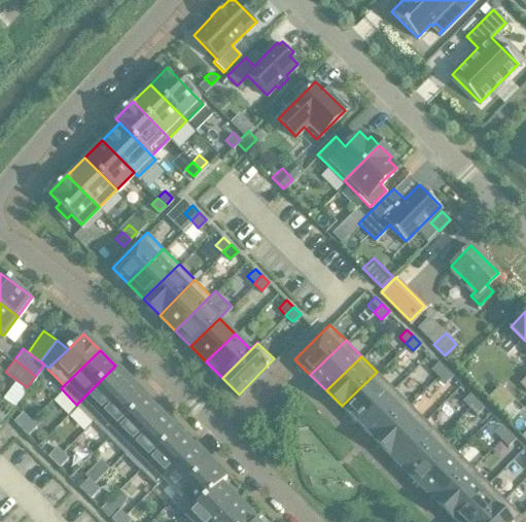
[(437,360),(430,368),(436,374),(445,367),(437,360)]
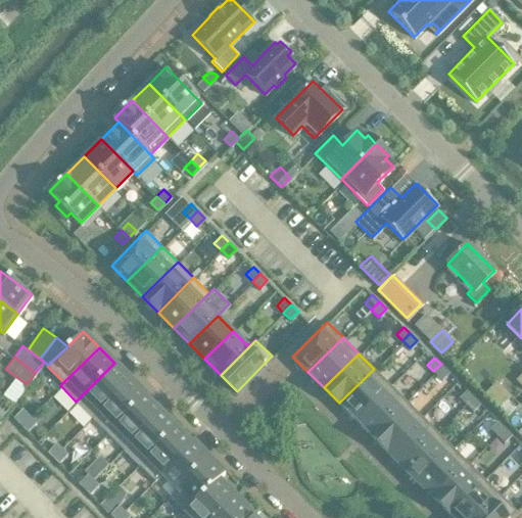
[(114,363),(76,402),(91,417),(130,378),(114,363)]
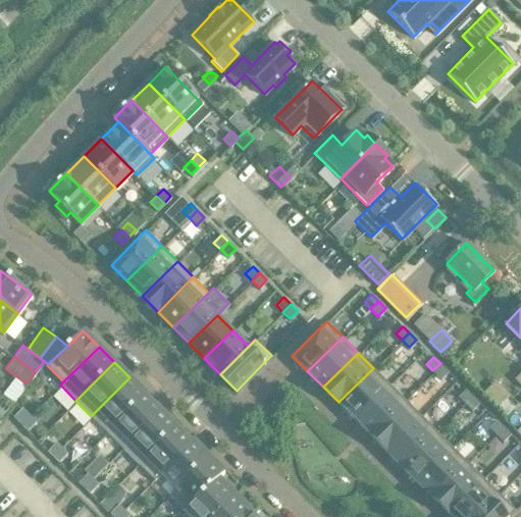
[(432,370),(439,377),(448,370),(440,363),(432,370)]
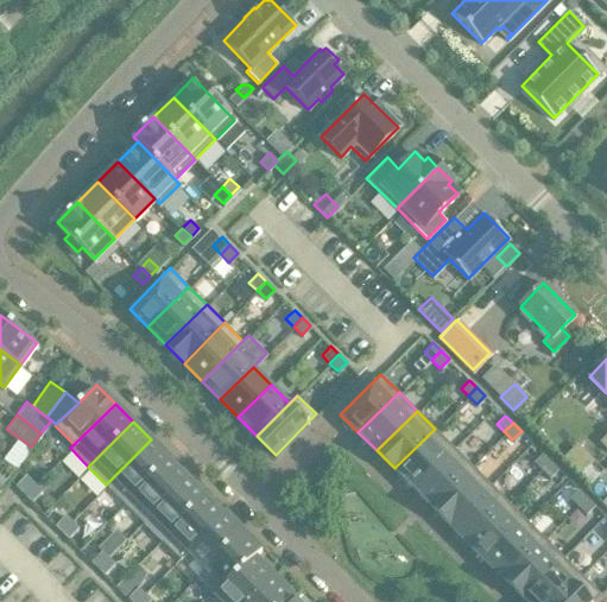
[(412,487),(453,447),(435,429),(394,468),(412,487)]
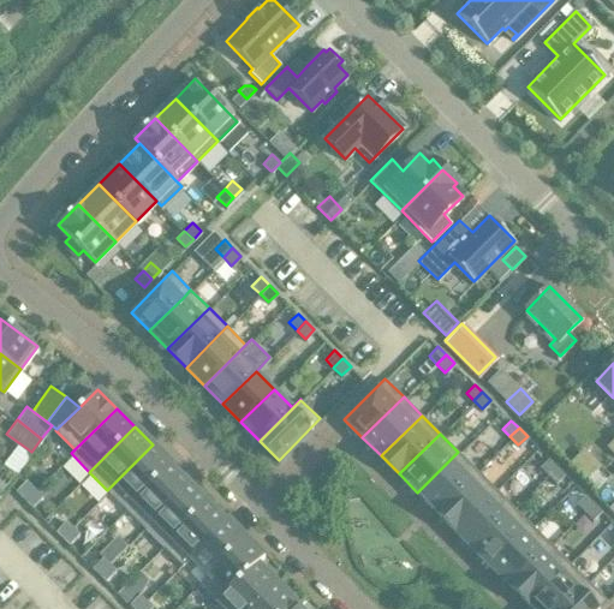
[(153,445),(107,490),(126,508),(168,466),(170,465),(171,464),(153,445)]
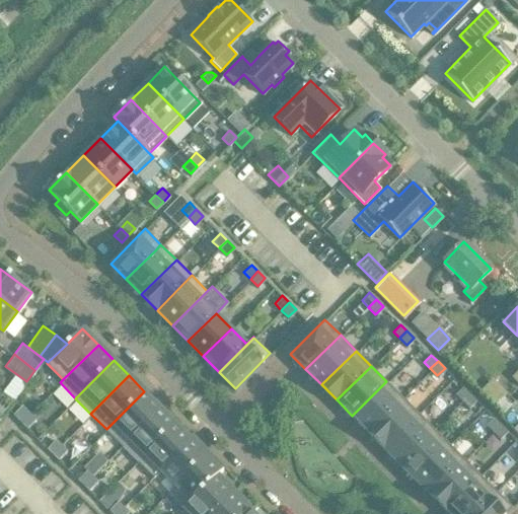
[(367,431),(402,396),(386,381),(352,416),(367,431)]
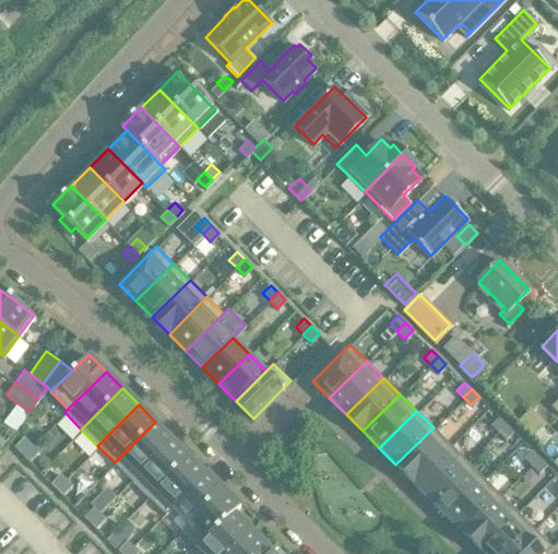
[(498,416),(490,424),(497,431),(505,423),(498,416)]
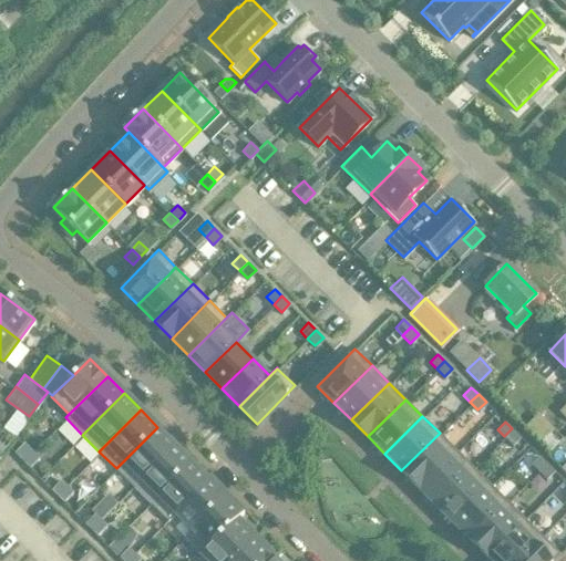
[(504,436),(512,444),(520,436),(512,428),(504,436)]
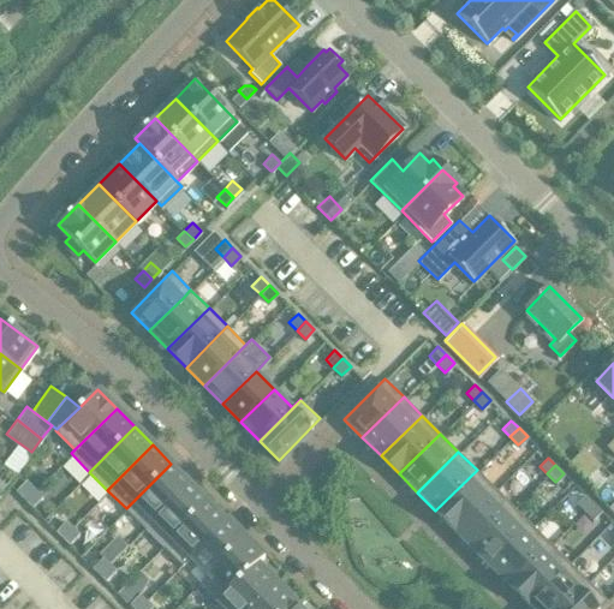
[(168,466),(126,508),(144,526),(186,484),(168,466)]
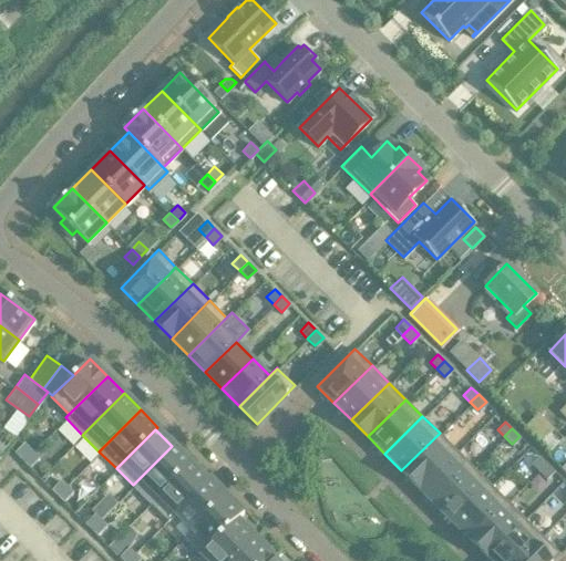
[(418,487),(456,450),(440,433),(401,470),(418,487)]
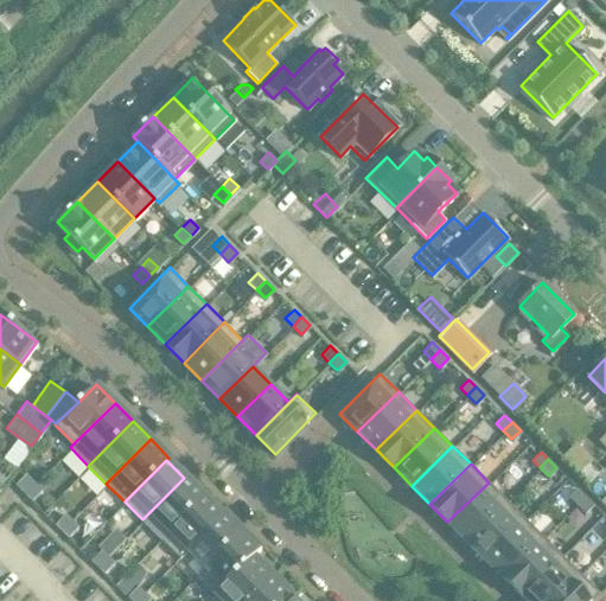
[(24,491),(33,481),(25,473),(16,483),(24,491)]
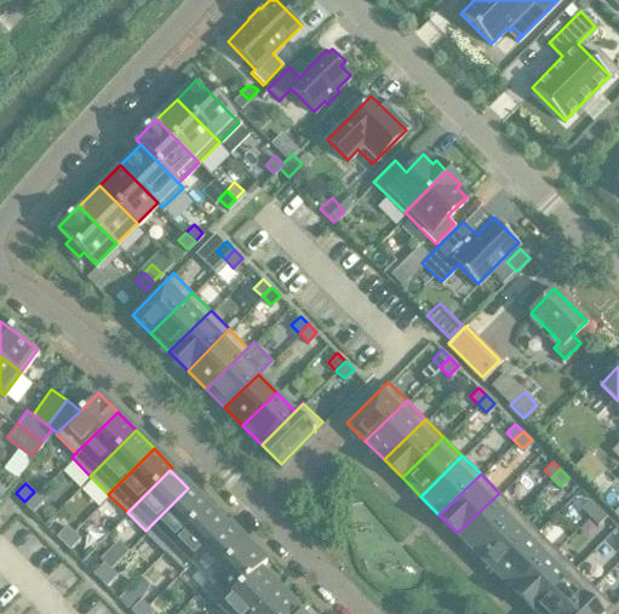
[(188,488),(145,531),(164,550),(206,508),(188,488)]
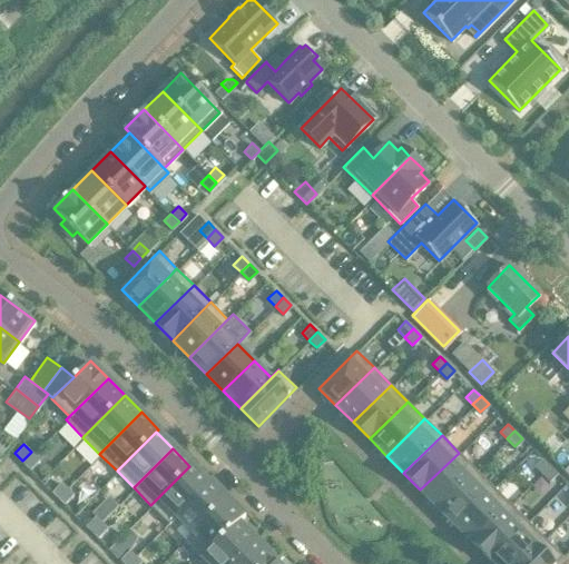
[(31,452),(22,461),(29,468),(38,458),(31,452)]
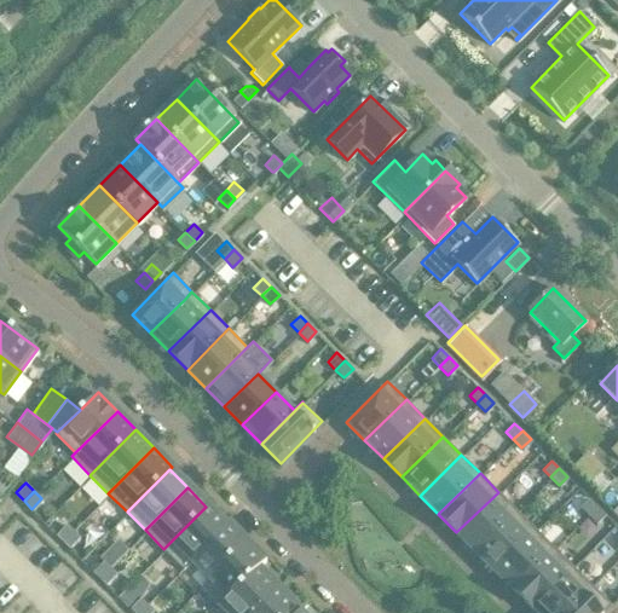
[(475,551),(517,510),(498,492),(456,532),(475,551)]
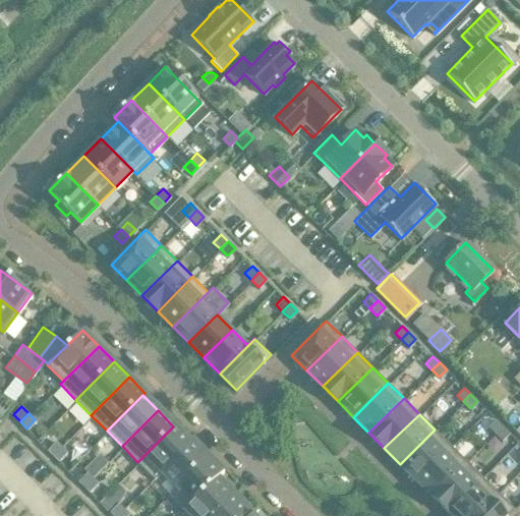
[(496,418),(487,425),(495,433),(502,425),(496,418)]
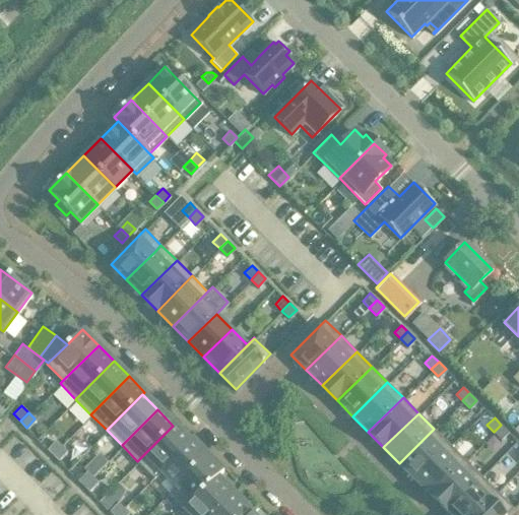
[(494,432),(500,439),(508,431),(501,425),(494,432)]
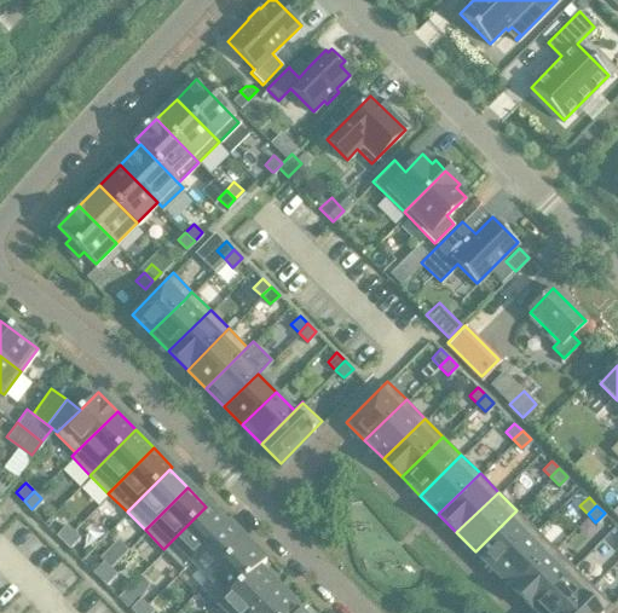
[(206,507),(163,549),(182,567),(190,559),(224,524),(206,507)]
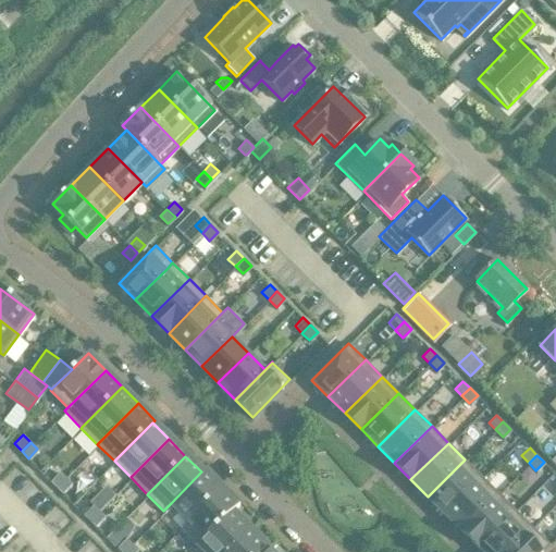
[(444,513),(482,476),(465,460),(428,497),(444,513)]
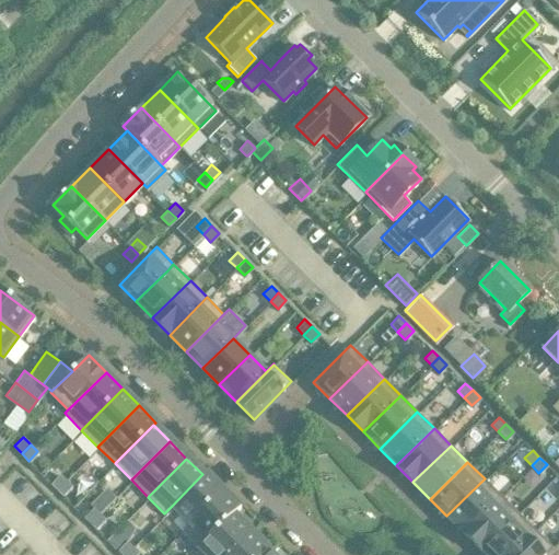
[(202,474),(172,506),(189,522),(222,489),(206,472),(202,474)]
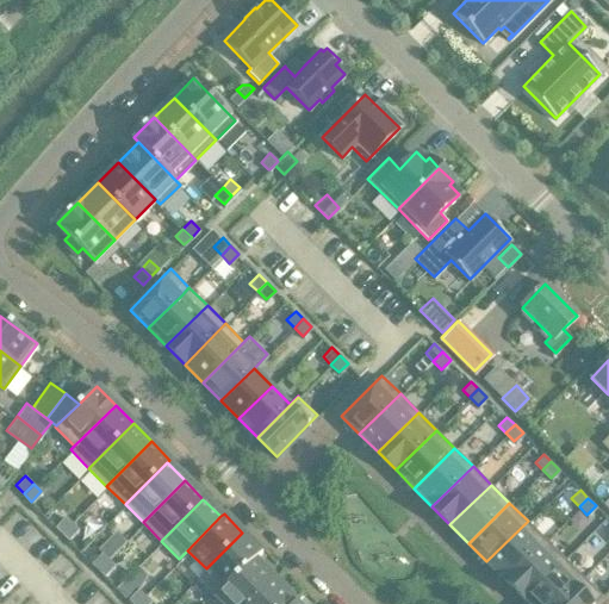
[(61,531),(72,522),(64,515),(55,524),(61,531)]
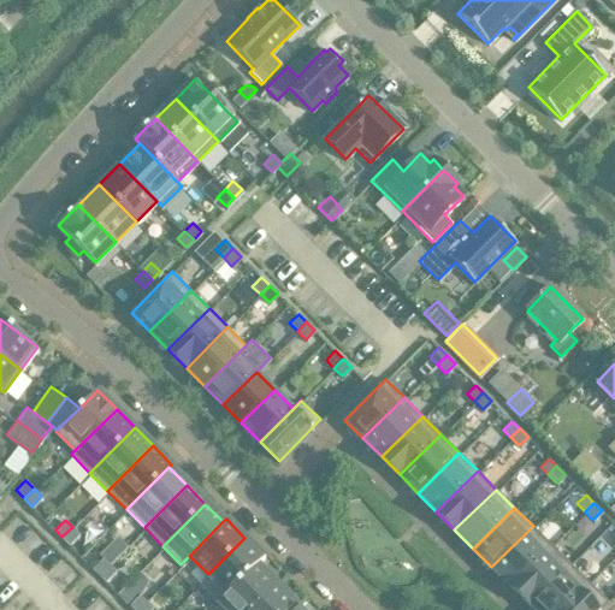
[(509,585),(551,544),(533,526),(491,567),(509,585)]
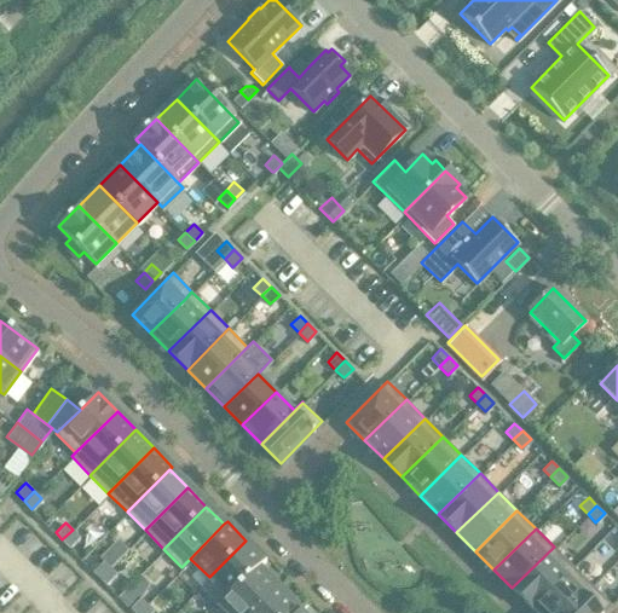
[(73,530),(62,539),(69,545),(79,536),(73,530)]
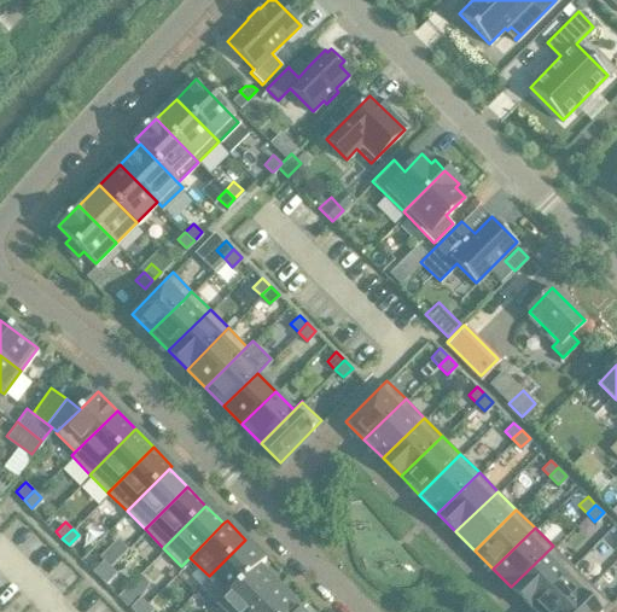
[(209,576),(201,584),(219,604),(257,565),(265,558),(245,540),(209,576)]
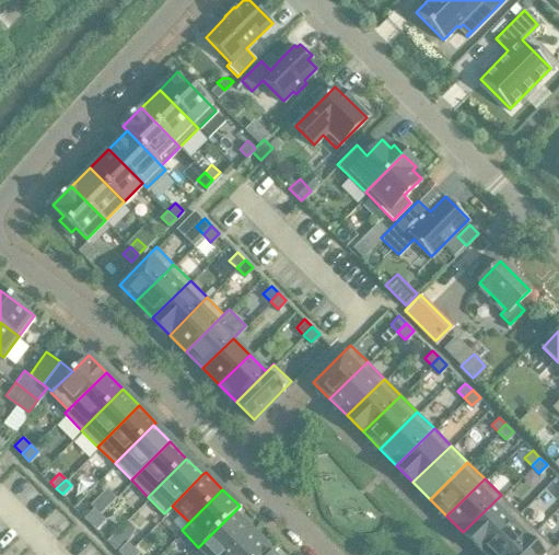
[(480,550),(517,512),(501,495),(463,532),(480,550)]
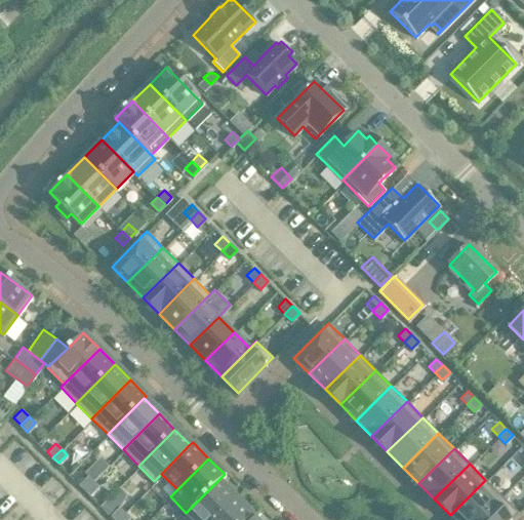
[(84,488),(92,480),(87,475),(79,483),(84,488)]
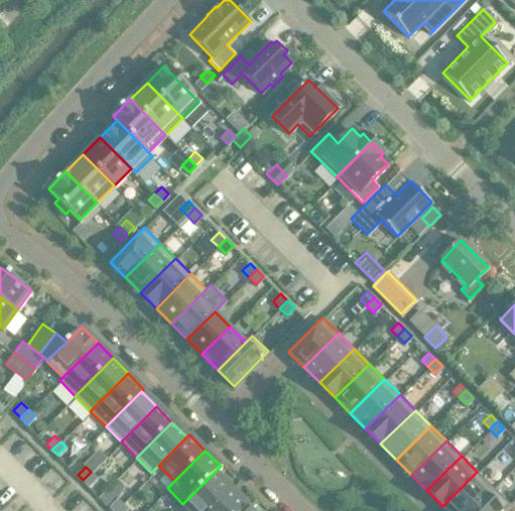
[(91,472),(83,480),(88,486),(97,478),(91,472)]
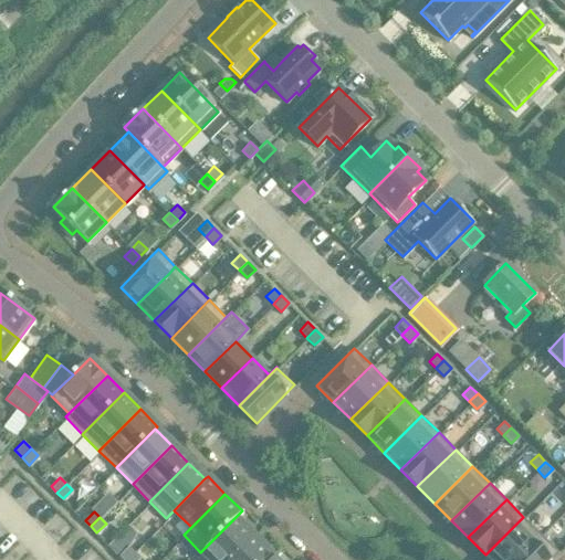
[(236,517),(200,552),(208,559),(227,559),(253,535),(236,517)]
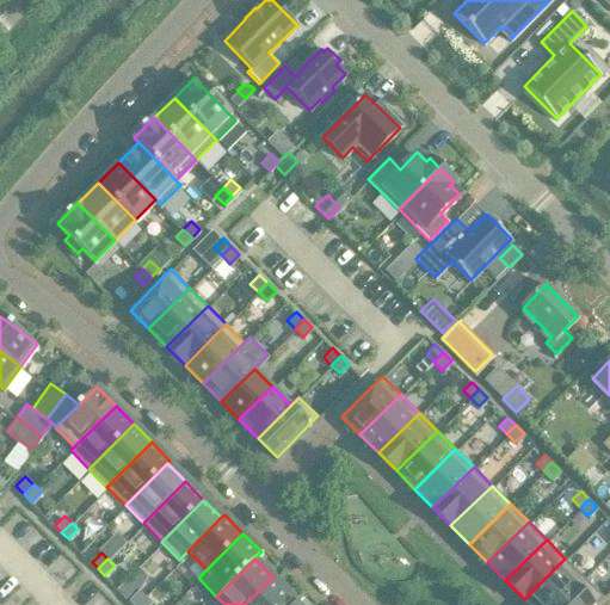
[(530,604),(553,604),(583,576),(565,559),(524,599),(530,604)]
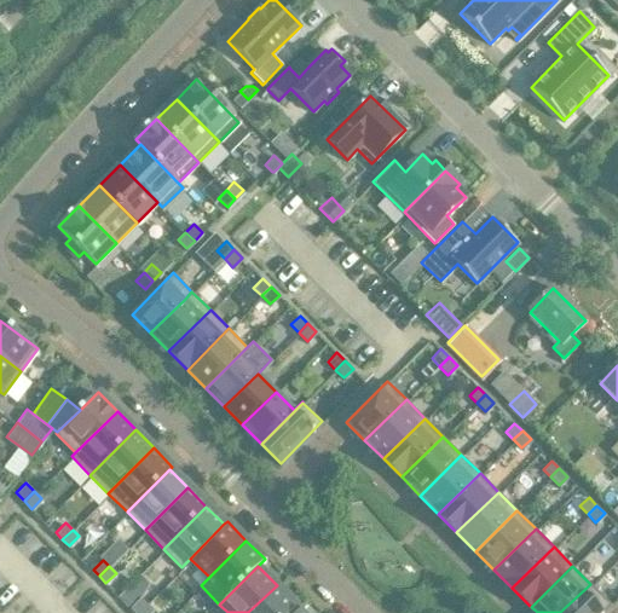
[(600,612),(611,603),(590,584),(560,612),(600,612)]
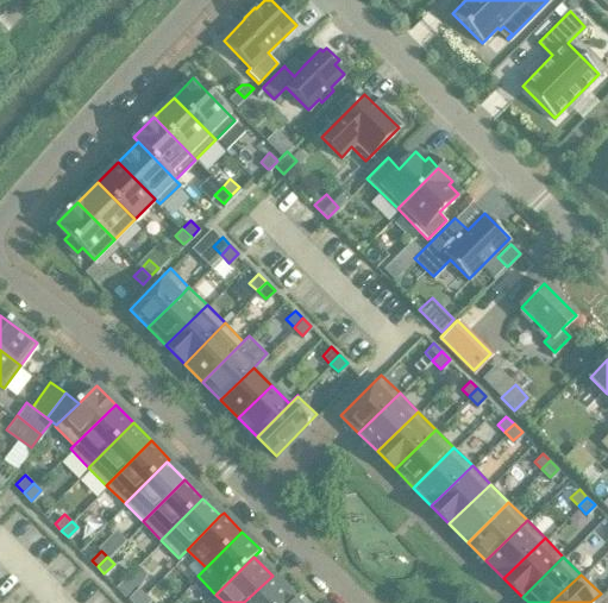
[(244,602),(284,602),(290,597),(293,596),(273,576),(244,602)]
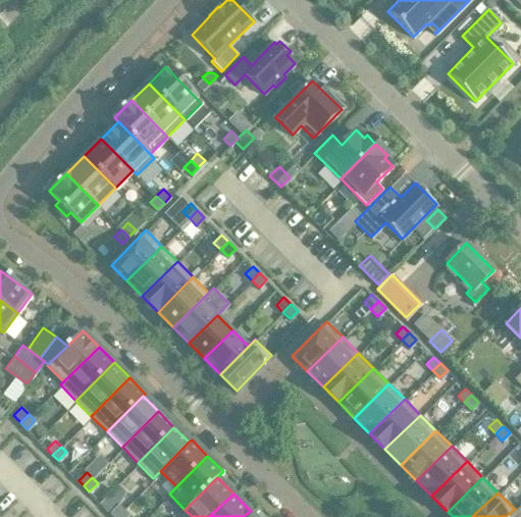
[(114,516),(123,509),(117,504),(109,512),(114,516)]
